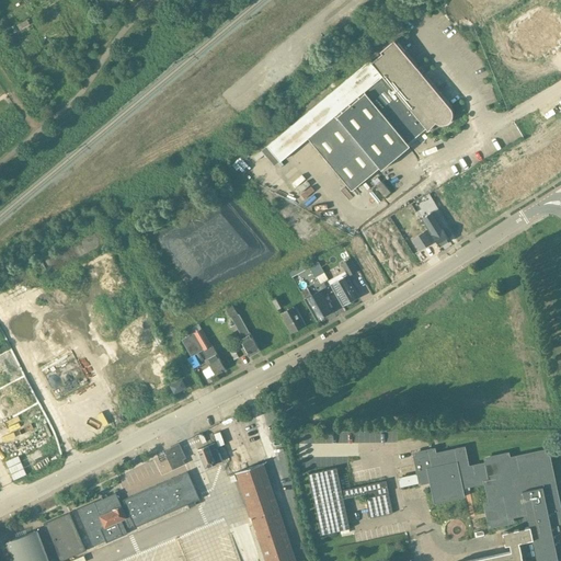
[(560,48),(551,22),(550,22),(541,0),(504,0),(542,102),(560,130),(560,48)]
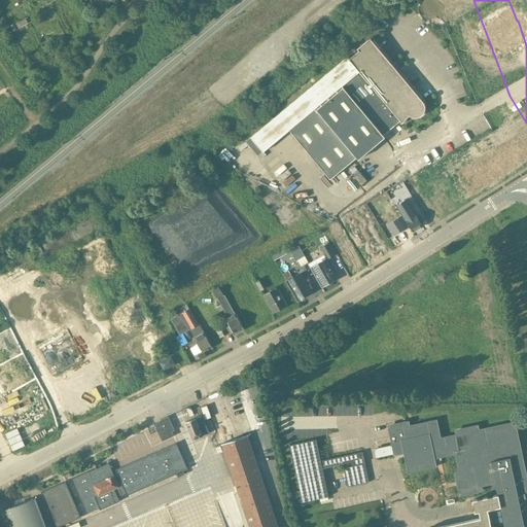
[(423,103),(423,102),(370,37),(356,48),(358,50),(348,59),(399,121),(401,124),(409,115),(410,116),(412,117),(414,117),(415,117),(417,117),(418,117),(419,116),(420,116),(422,114),(423,113),(424,112),(424,110),(424,109),(425,109),(425,108),(425,107),(424,106),(424,105),(424,104),(423,103)]
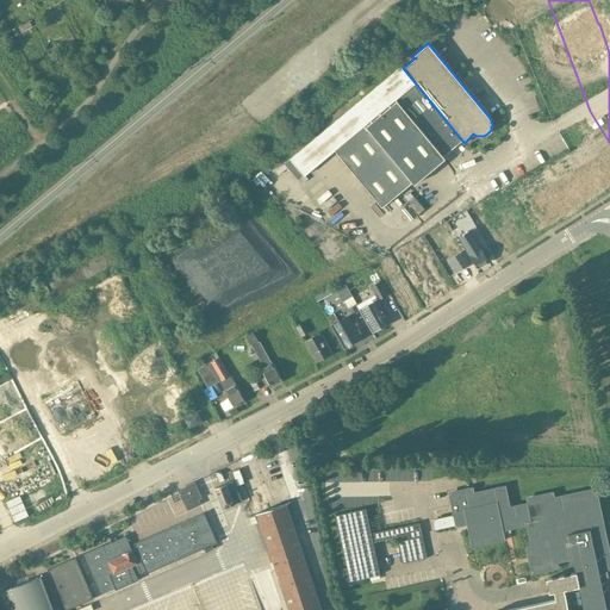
[(414,186),(444,160),(442,157),(462,141),(403,68),(402,67),(284,165),(297,182),(334,151),(381,209),(412,184),(414,186)]
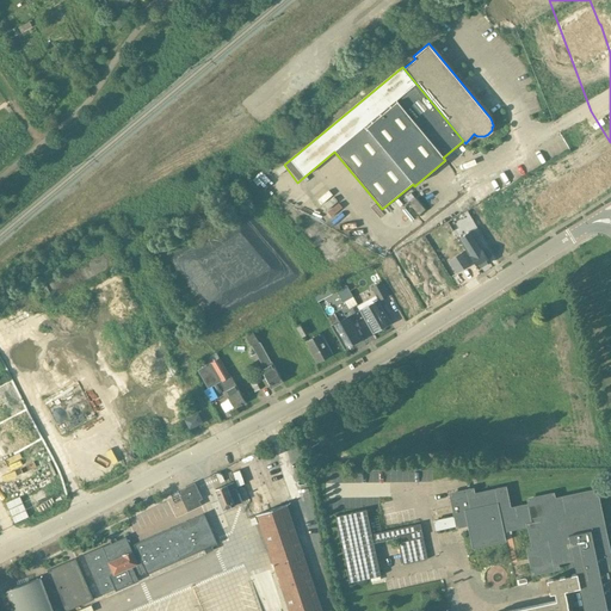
[(276,181),(288,171),(284,165),(271,176),(276,181)]
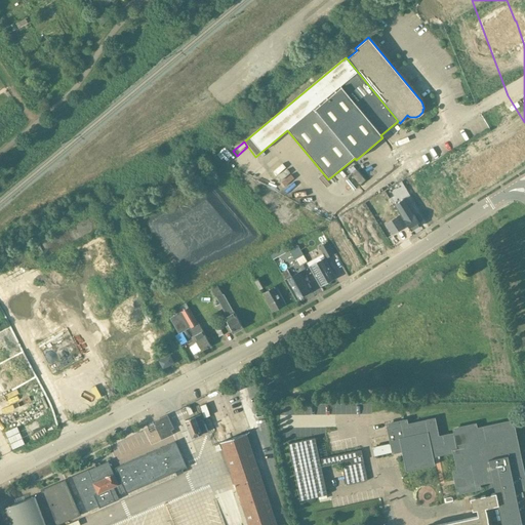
[(466,169),(474,164),(468,154),(459,159),(466,169)]
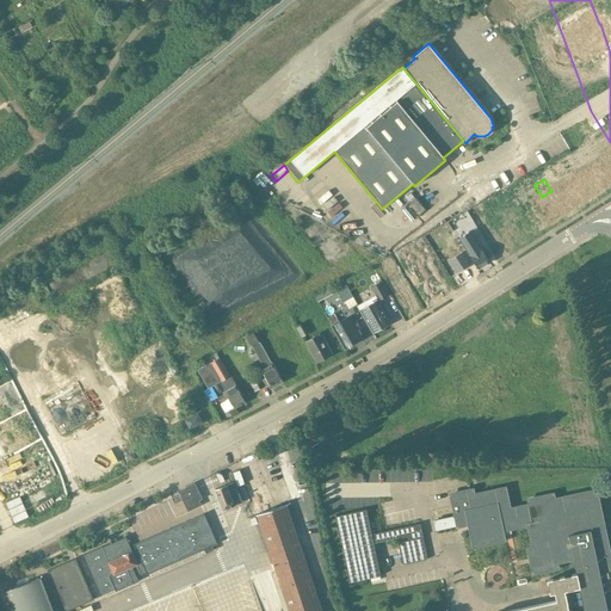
[(408,204),(418,215),(424,210),(414,199),(408,204)]
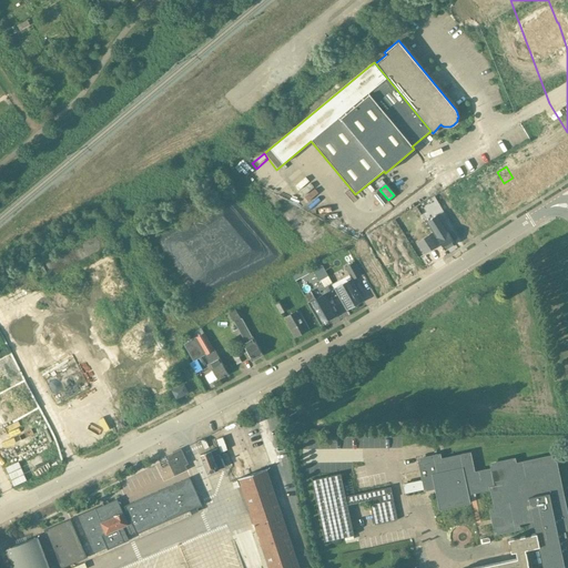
[(447,191),(437,194),(440,202),(450,199),(447,191)]
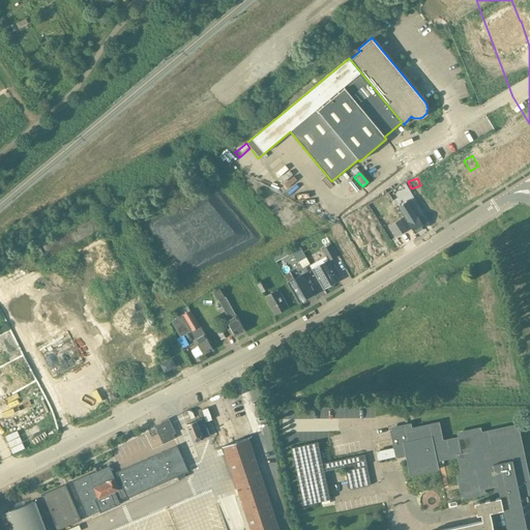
[(387,195),(376,200),(379,208),(391,203),(387,195)]
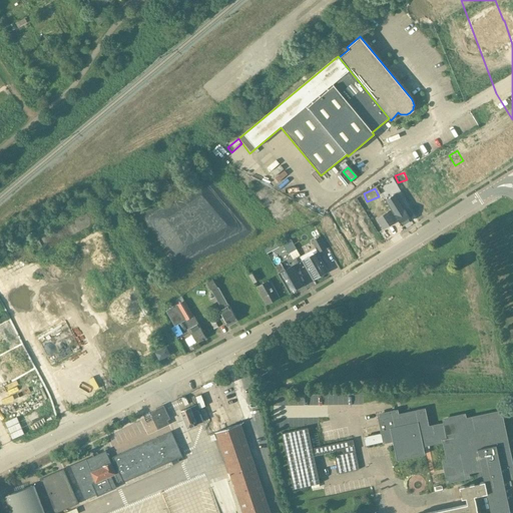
[(416,189),(405,196),(418,217),(428,210),(416,189)]
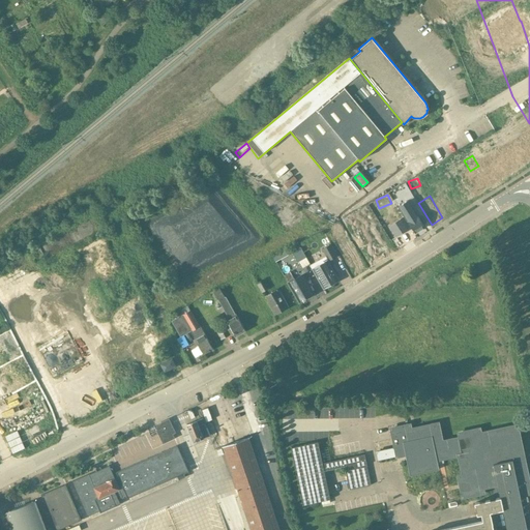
[(408,201),(399,207),(415,233),(424,227),(408,201)]
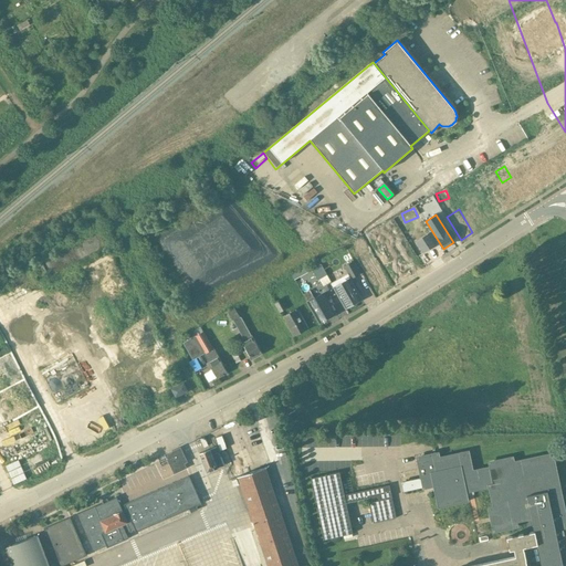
[(416,241),(423,253),(437,245),(429,233),(416,241)]
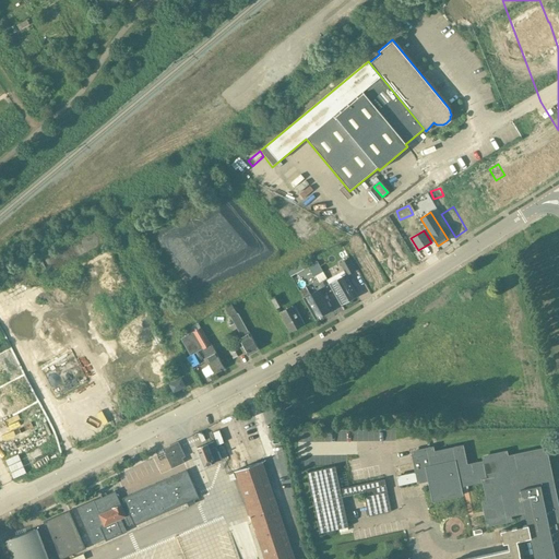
[(314,257),(307,261),(308,264),(307,264),(308,265),(313,276),(316,275),(323,271),(318,262),(314,257)]
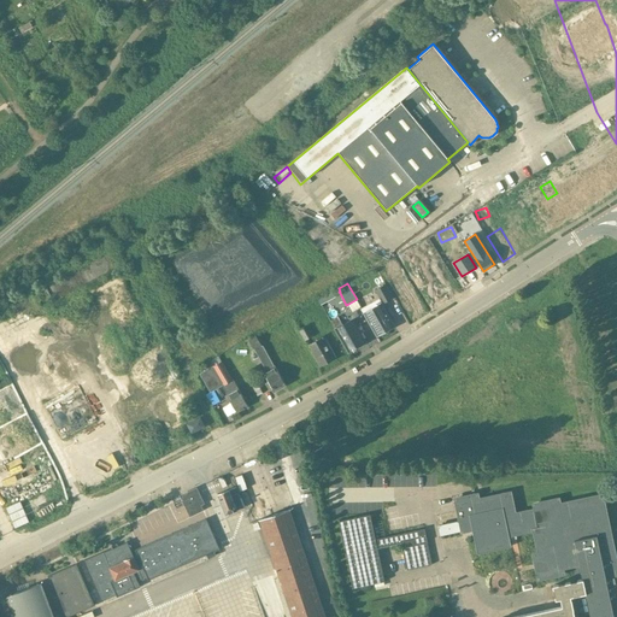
[(376,335),(393,325),(382,305),(393,298),(386,285),(375,291),(380,300),(378,300),(366,307),(369,311),(364,313),(376,335)]
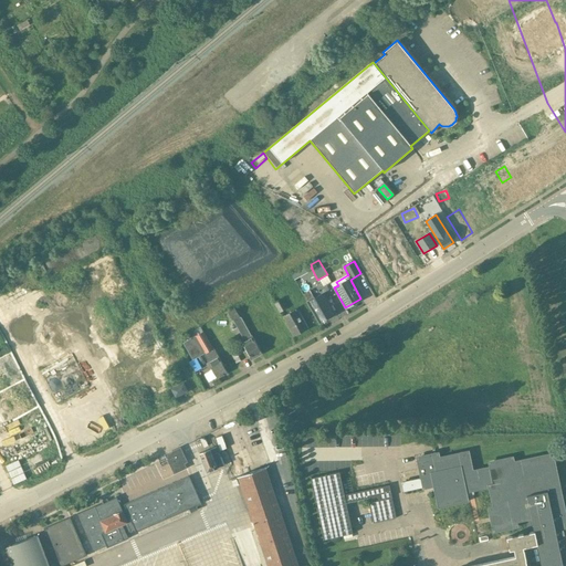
[(310,291),(303,294),(318,323),(335,314),(324,293),(314,299),(310,291)]
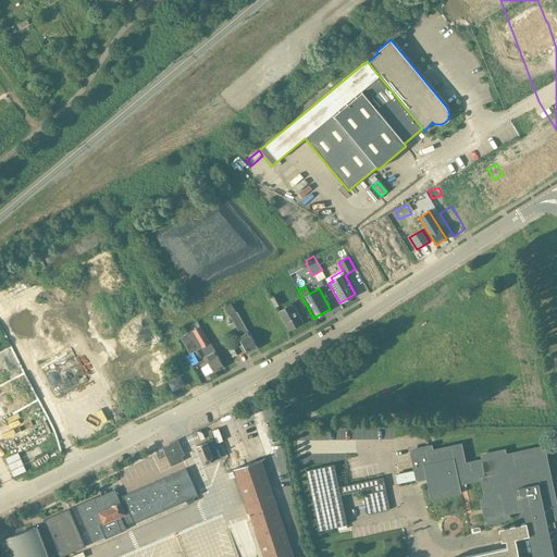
[(272,297),(276,307),(284,304),(279,294),(272,297)]
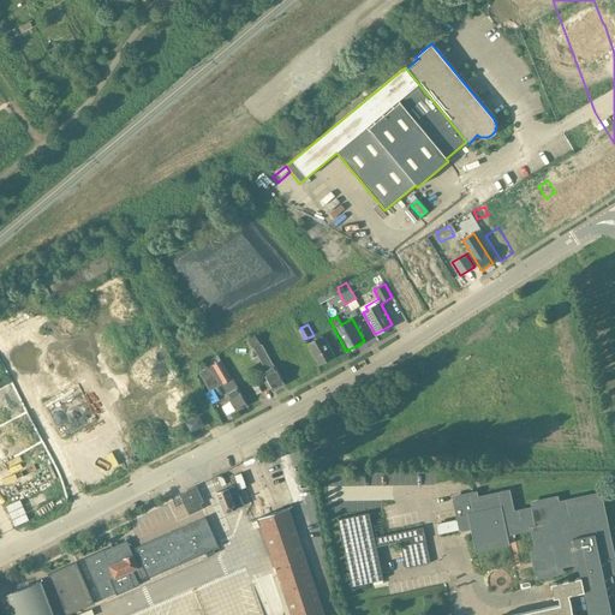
[(309,342),(320,365),(338,357),(327,334),(309,342)]
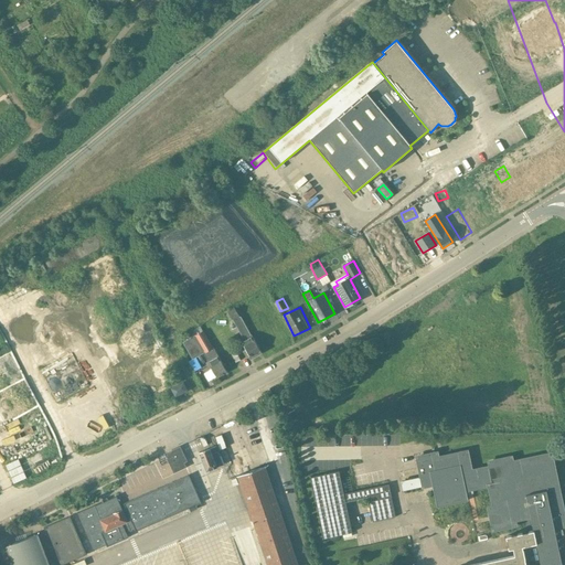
[(241,340),(251,359),(260,353),(241,316),(240,317),(235,308),(228,311),(243,339),(241,340)]
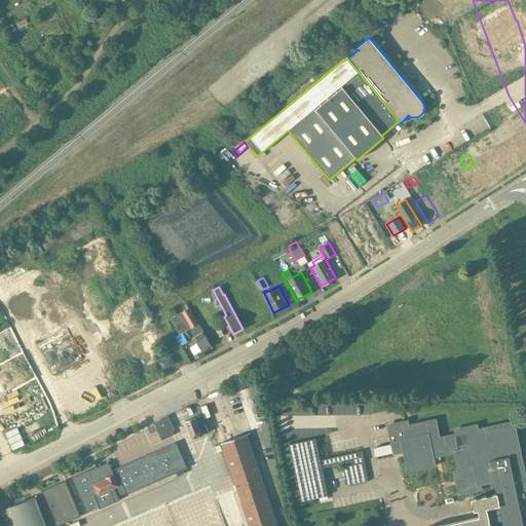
[(211,346),(202,329),(201,330),(198,324),(197,325),(189,308),(171,318),(179,335),(189,329),(201,351),(211,346)]
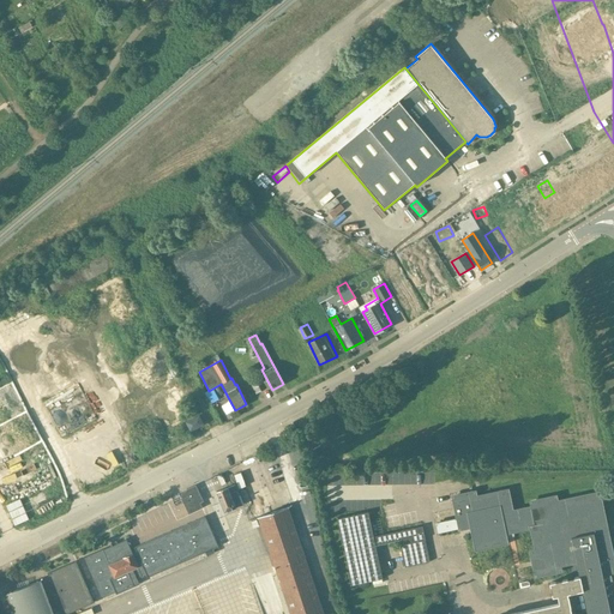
[(203,423),(199,415),(186,421),(191,429),(203,423)]
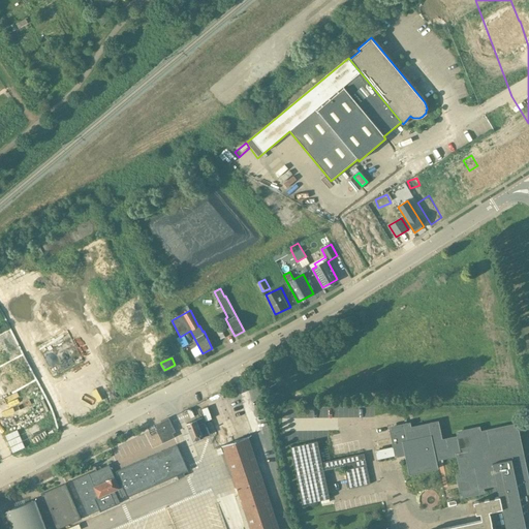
[(187,424),(194,441),(210,436),(203,417),(187,424)]
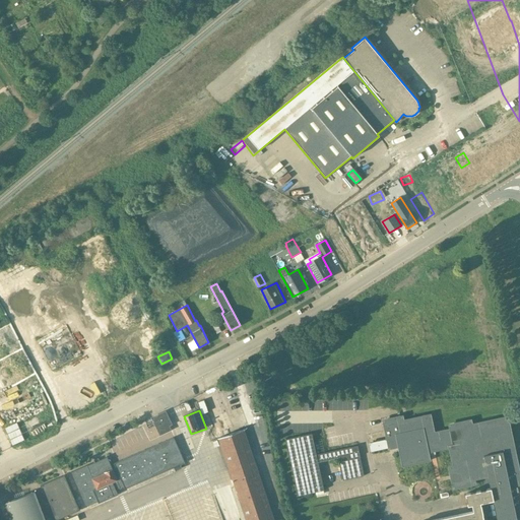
[(161,416),(154,419),(160,434),(170,430),(168,426),(170,425),(168,419),(169,418),(166,413),(160,415),(161,416)]
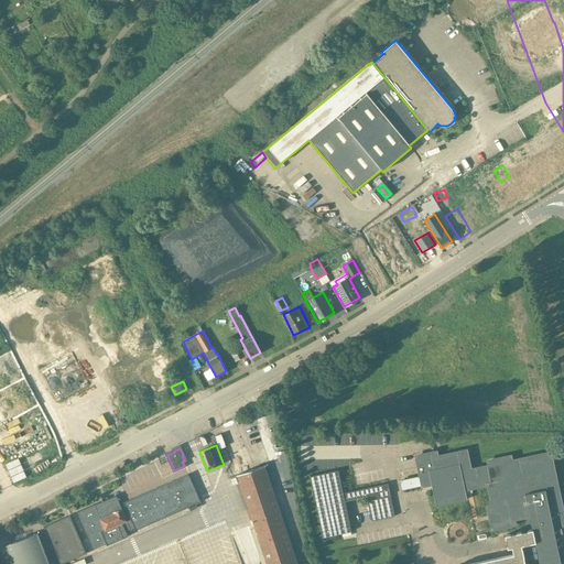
[(338,470),(310,476),(323,538),(351,531),(345,501),(367,496),(372,521),(394,516),(390,495),(390,491),(423,485),(432,484),(436,506),(467,499),(465,489),(488,484),(492,506),(488,507),(492,528),(514,523),(513,519),(530,516),(532,529),(506,534),(508,548),(510,548),(511,554),(463,563),(525,563),(521,544),(535,542),(540,563),(555,563),(561,562),(559,554),(563,552),(563,518),(550,453),(511,461),(510,456),(488,461),(489,465),(470,469),(466,451),(437,456),(436,452),(416,456),(421,476),(343,492),(338,470)]
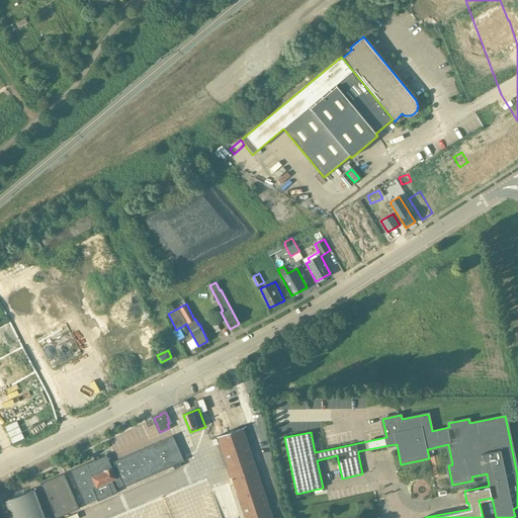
[(13,442),(25,437),(18,420),(6,425),(13,442)]
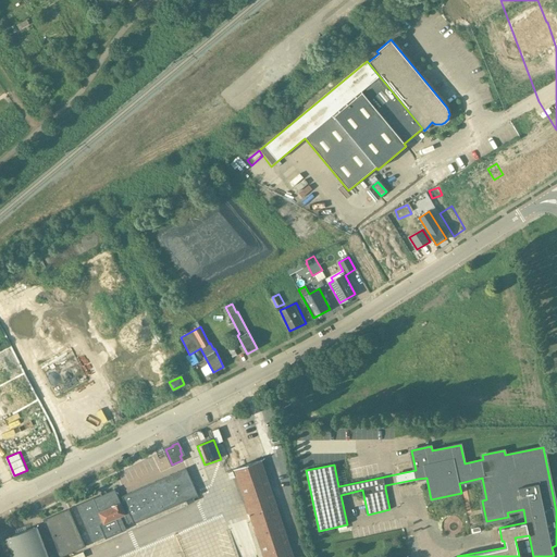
[(260,460),(234,469),(262,556),(293,556),(279,512),(275,503),(265,474),(260,460)]
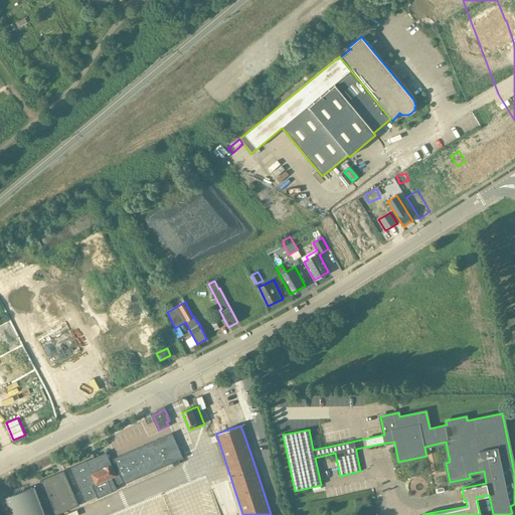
[(113,459),(115,463),(112,465),(107,453),(87,461),(70,468),(84,502),(97,496),(98,498),(117,490),(116,487),(183,458),(172,433),(113,459)]
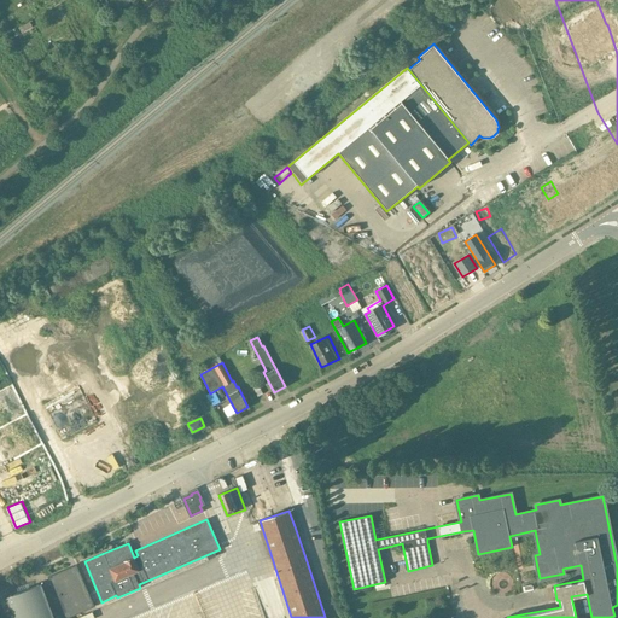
[(48,577),(65,617),(66,617),(94,606),(75,565),(48,577)]
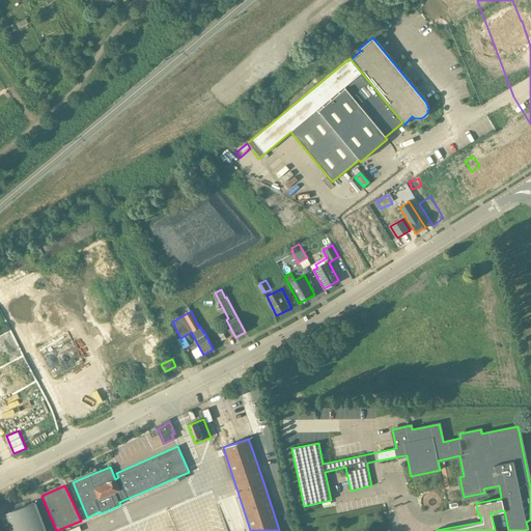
[(14,530),(47,530),(35,502),(7,512),(14,530)]
